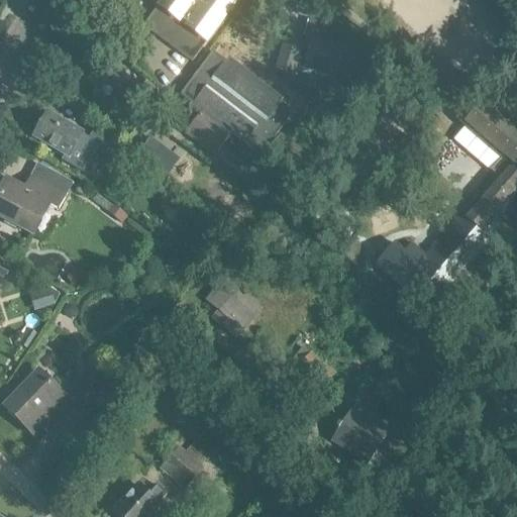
[(237,0),(163,0),(144,26),(165,41),(167,38),(173,43),(171,45),(192,62),(222,20),(219,17),(224,10),(228,13),(237,0)]
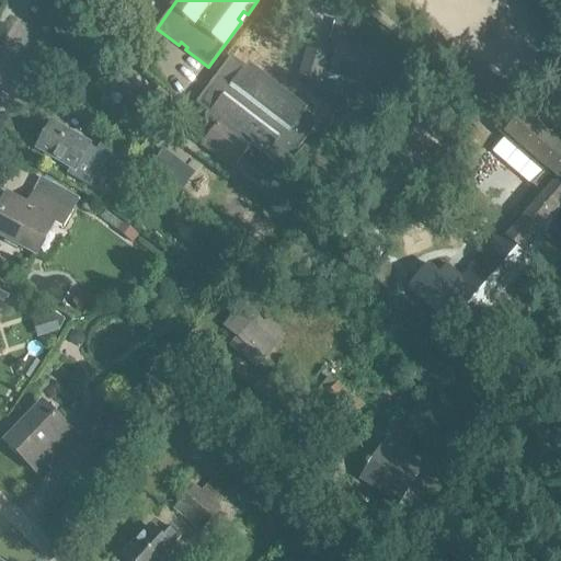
[(338,41),(329,75),(381,89),(390,55),(352,44),(338,41)]
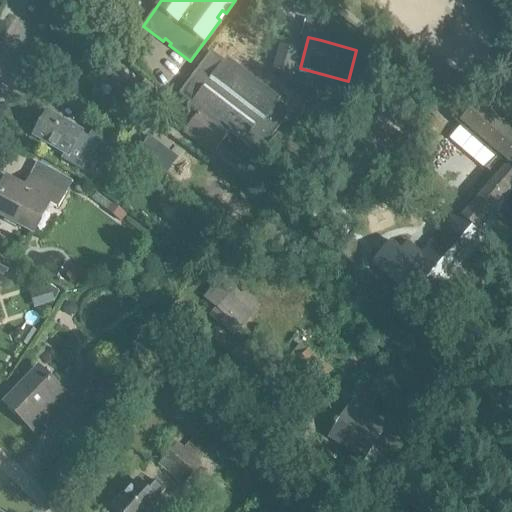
[(304,48),(287,43),(281,41),(273,68),(291,73),(293,66),(298,67),(304,48)]
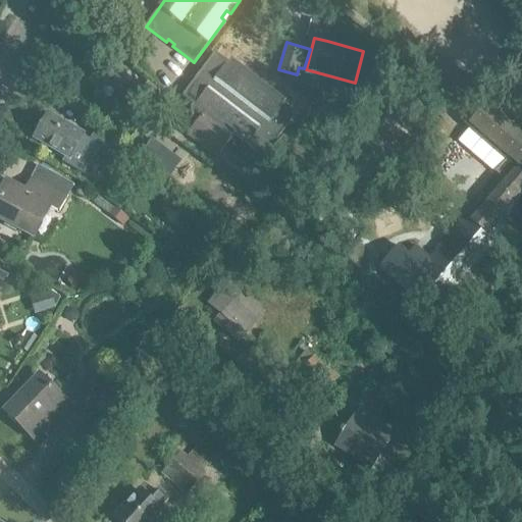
[(300,183),(316,159),(284,136),(280,141),(276,138),(296,113),(282,103),(284,100),(230,60),(228,63),(215,53),(184,96),(195,105),(197,103),(206,110),(188,135),(217,157),(235,134),(300,183)]
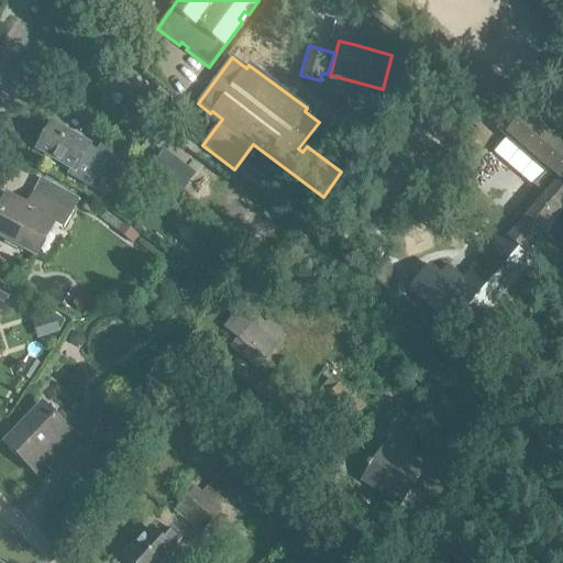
[(94,58),(77,79),(105,101),(114,90),(124,98),(132,89),(94,58)]
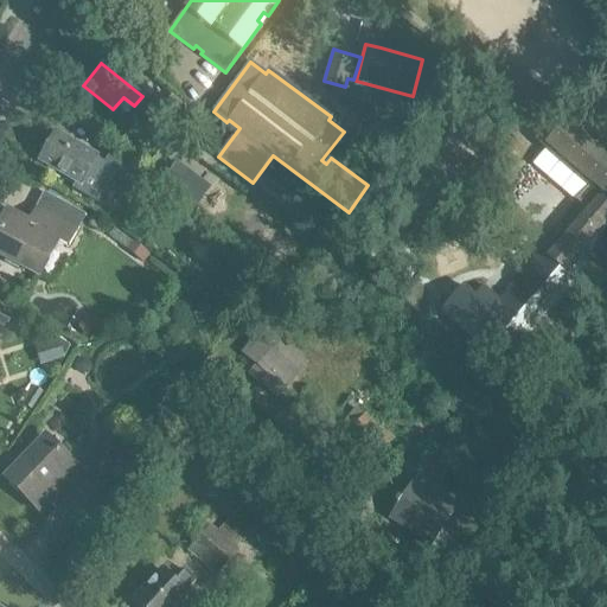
[(465,289),(443,313),(497,358),(586,253),(606,270),(606,268),(606,223),(606,225),(604,224),(606,219),(606,158),(567,125),(547,147),(592,185),(577,202),(581,205),(499,300),(483,287),(474,298),(465,289)]
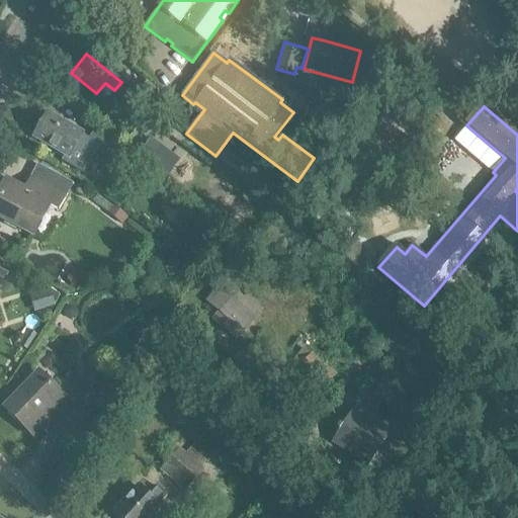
[(48,115),(35,138),(66,156),(63,162),(83,174),(92,159),(76,150),(84,136),(48,115)]
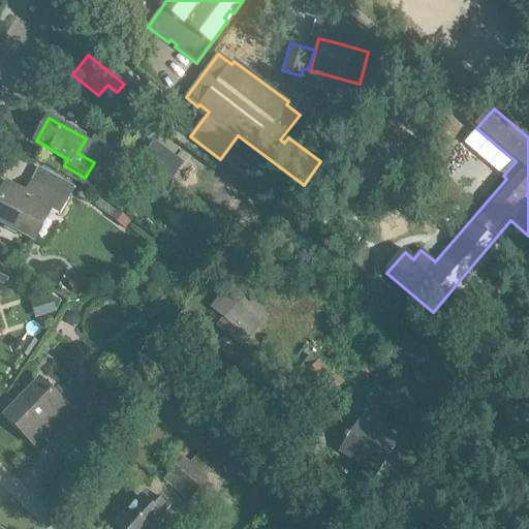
[(117,146),(127,132),(116,123),(105,136),(117,146)]
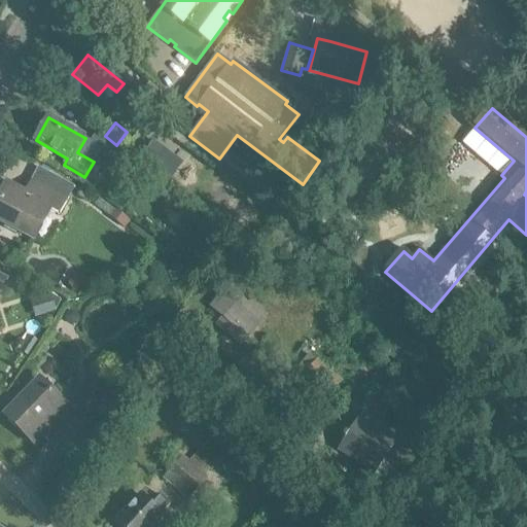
[(99,132),(89,144),(110,163),(119,151),(120,150),(99,132)]
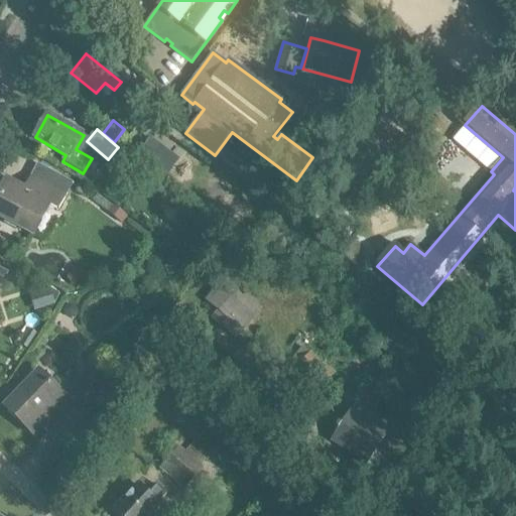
[(453,133),(417,170),(443,194),(478,157),(453,133)]
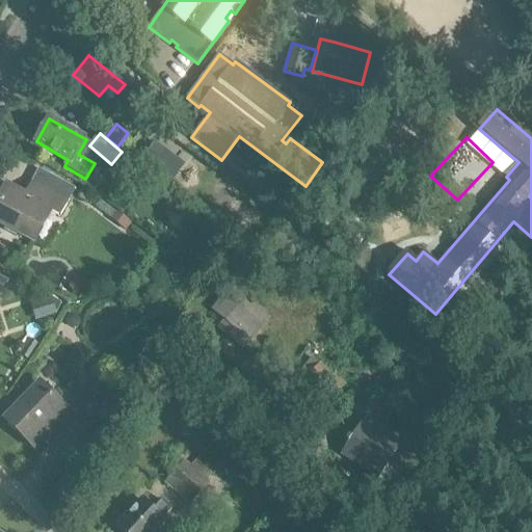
[(8,187),(0,202),(0,223),(4,227),(4,230),(16,236),(19,235),(33,242),(51,211),(60,216),(74,191),(55,182),(50,191),(34,183),(27,197),(8,187)]
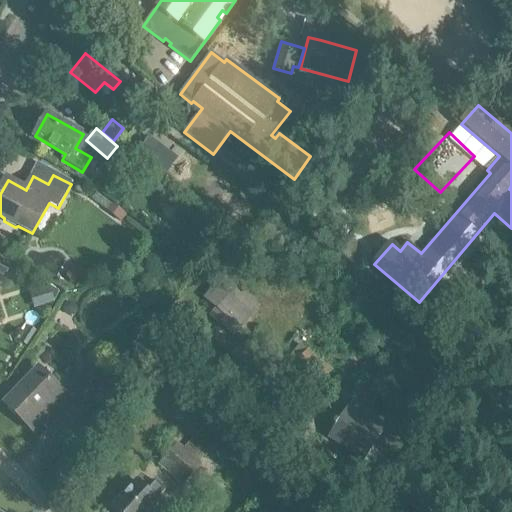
[(111,204),(106,211),(105,212),(121,223),(126,216),(111,204)]
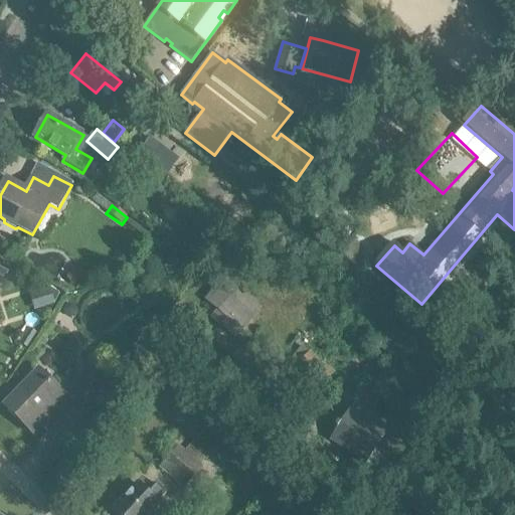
[(184,209),(175,218),(184,226),(193,217),(184,209)]
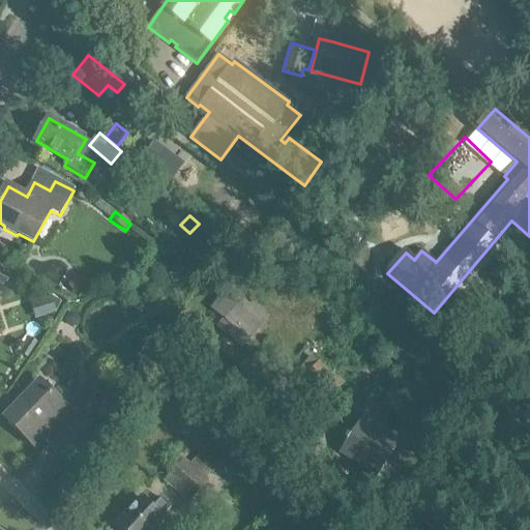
[(74,276),(68,286),(75,295),(85,295),(90,286),(85,275),(74,276)]
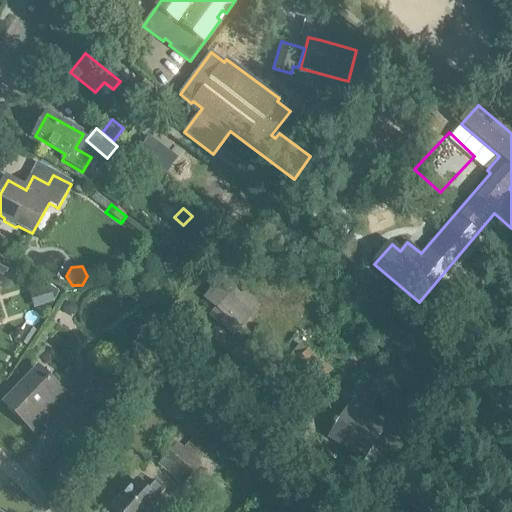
[(222,276),(203,299),(215,308),(214,309),(208,316),(233,336),(234,337),(241,330),(260,307),(234,286),(222,276)]
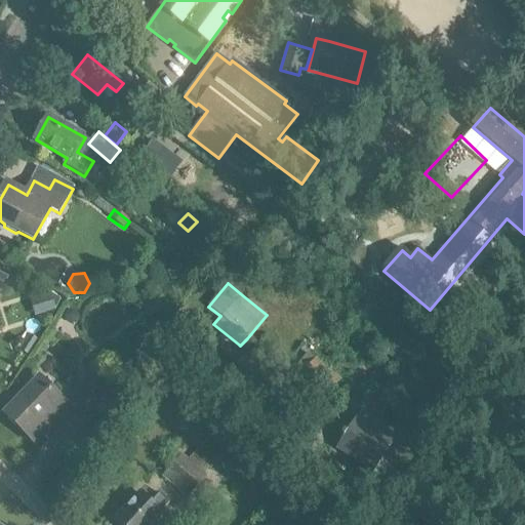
[(50,293),(40,296),(45,314),(55,311),(61,299),(50,293)]
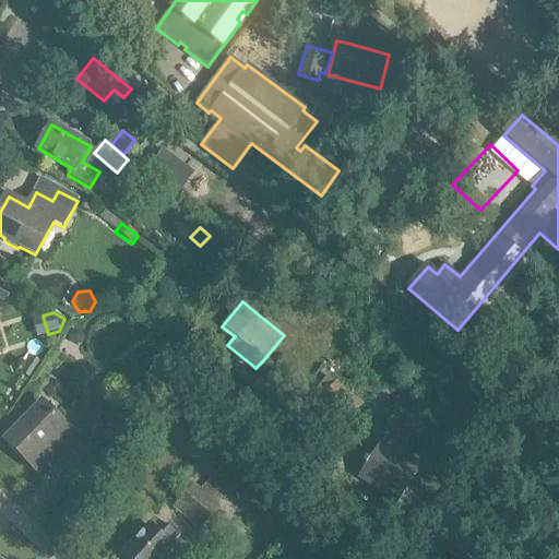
[(83,335),(76,330),(70,331),(68,336),(69,342),(76,346),(82,344),(85,340),(83,335)]
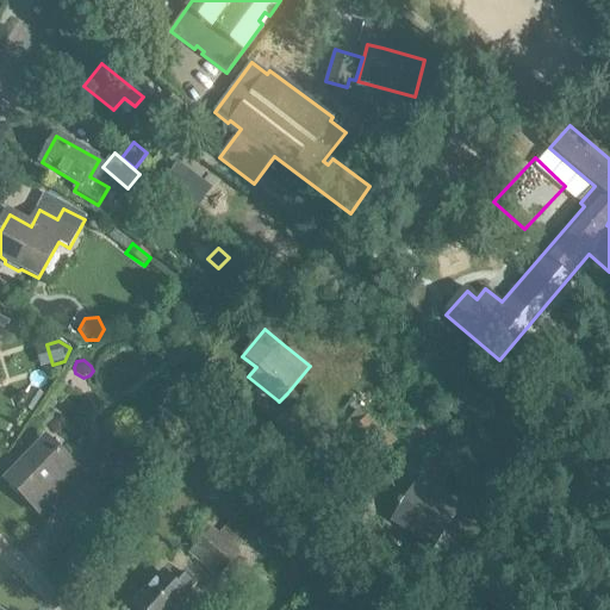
[(272,410),(244,387),(232,402),(260,424),(272,410)]
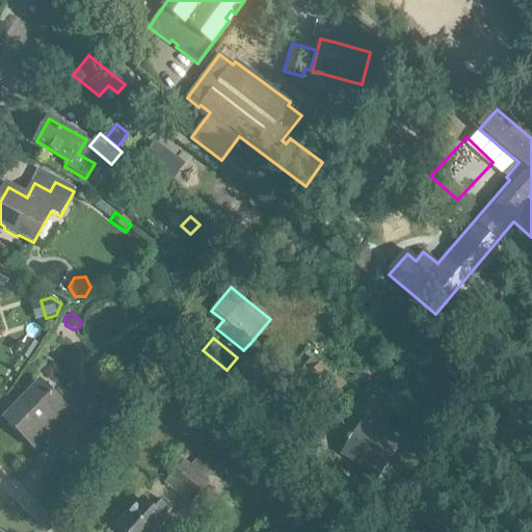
[(307,378),(333,401),(345,386),(319,364),(307,378)]
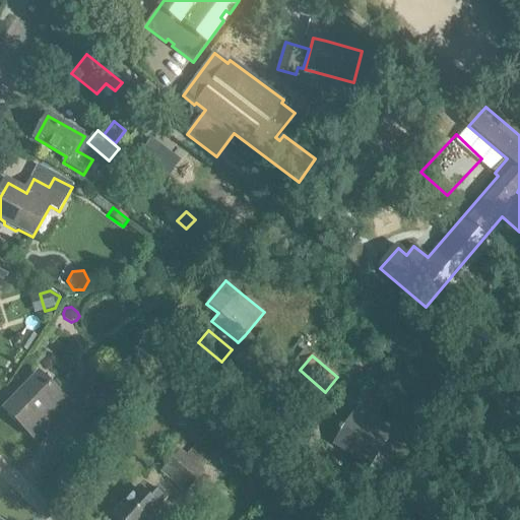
[(111,381),(111,380),(90,366),(71,395),(91,409),(93,406),(111,381)]
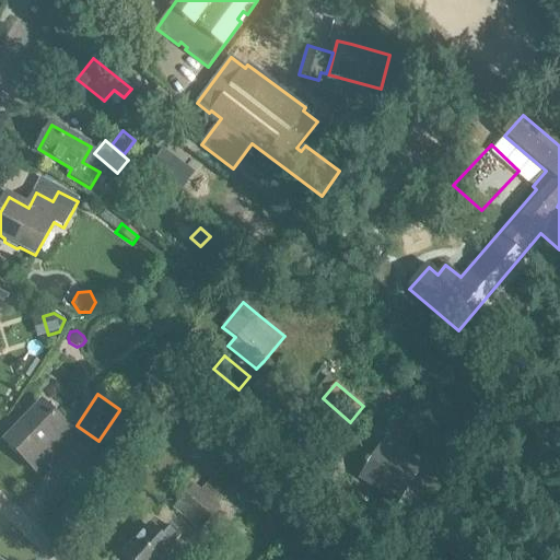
[(488,415),(471,404),(463,417),(466,419),(478,428),(488,415)]
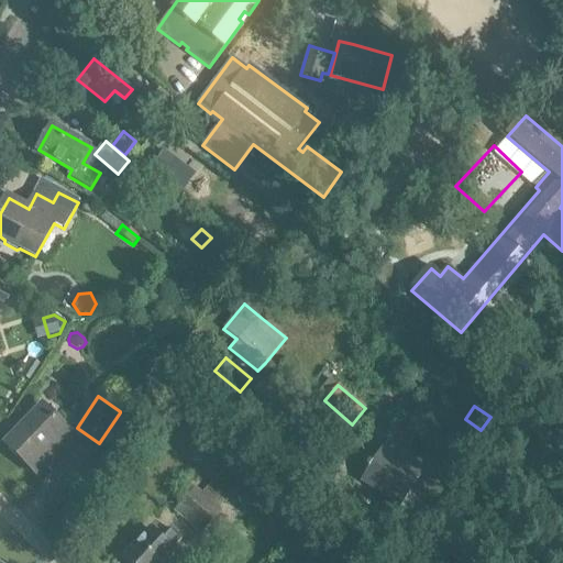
[(42,408),(7,444),(35,472),(48,457),(55,464),(73,446),(66,440),(69,435),(42,408)]
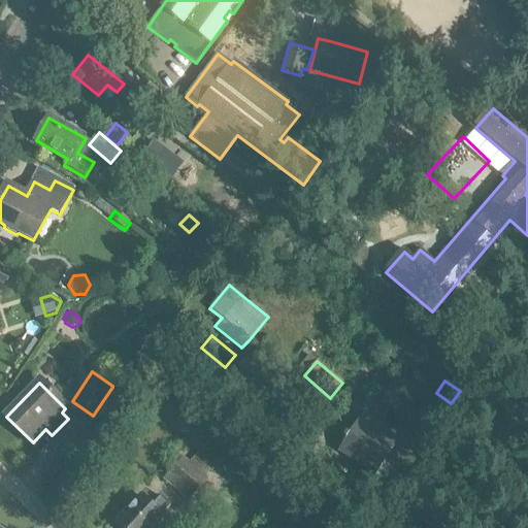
[(124,395),(112,387),(95,413),(107,421),(124,395)]
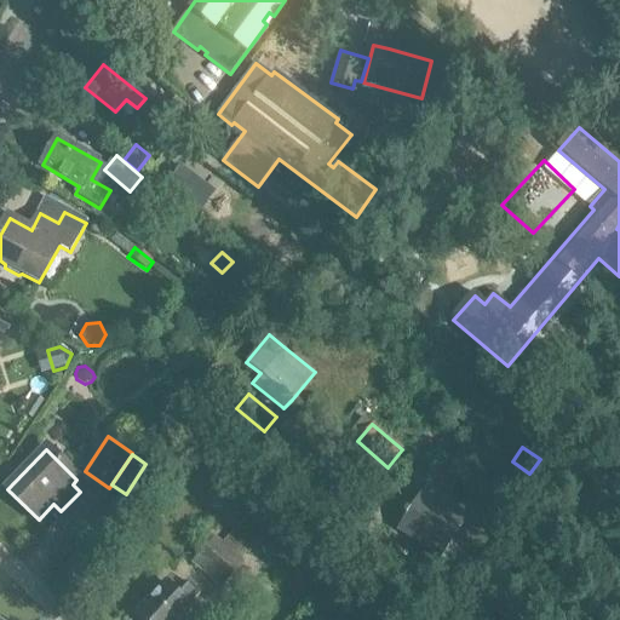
[(405,517),(396,530),(440,560),(455,535),(468,544),(483,520),(471,511),(465,521),(420,492),(408,511),(406,510),(402,515),(405,517)]
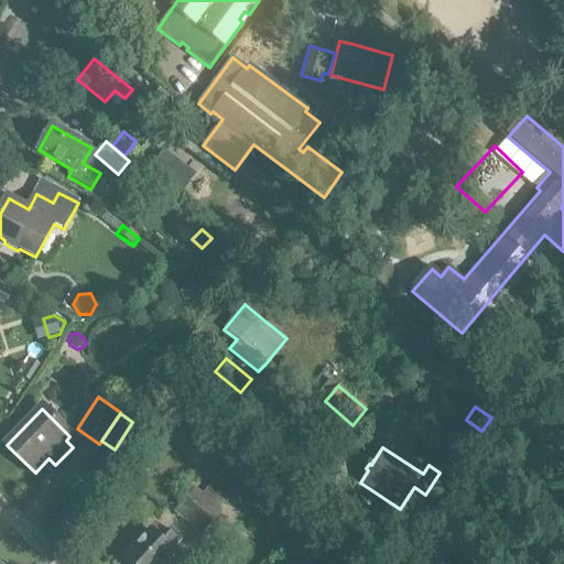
[(281,484),(262,465),(235,495),(253,512),(281,484)]
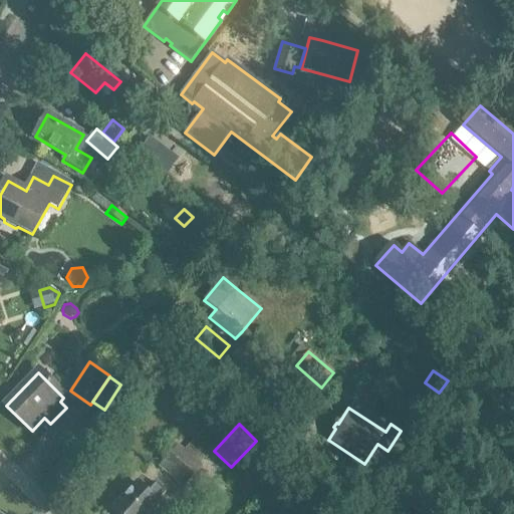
[(192,441),(184,450),(200,464),(208,456),(192,441)]
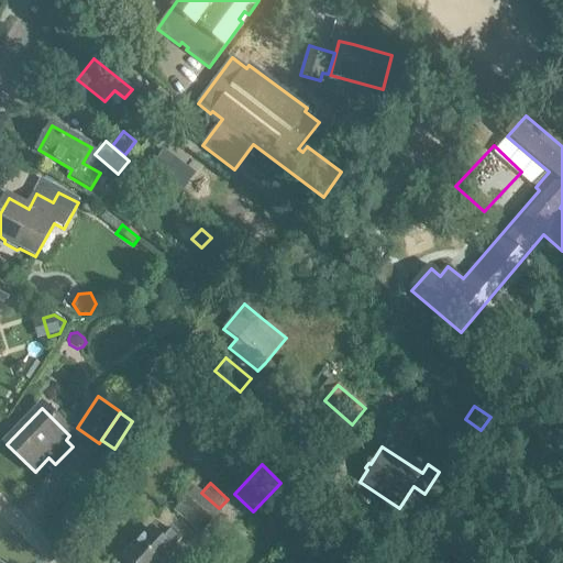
[(187,496),(174,510),(200,534),(213,520),(187,496)]
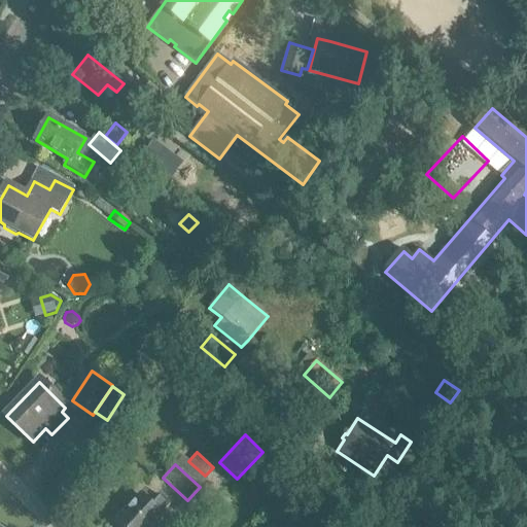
[(140,496),(116,522),(120,526),(149,526),(161,515),(170,504),(160,495),(150,505),(140,496)]
